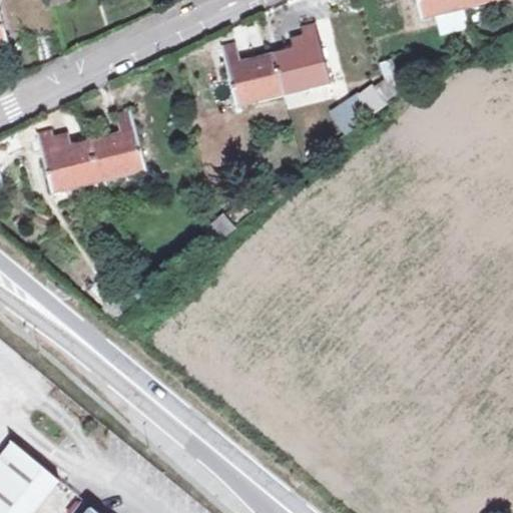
[(416,0),(421,20),(497,0),(416,0)]
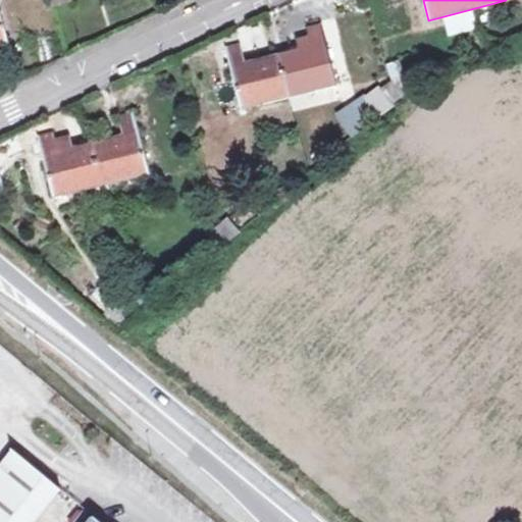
[(313,49),(299,52),(245,65),(240,46),(225,50),(240,109),(334,85),(320,27),(308,30),(311,42),(313,49)]
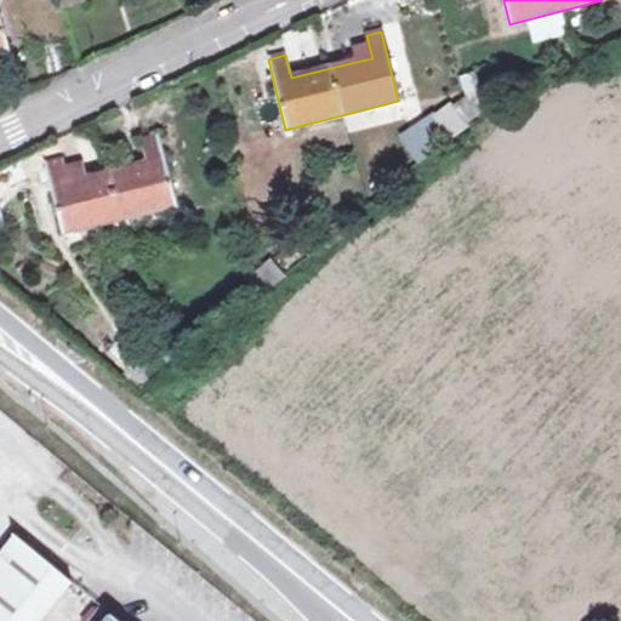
[(353,53),(355,62),(372,58),(370,50),(353,53)]
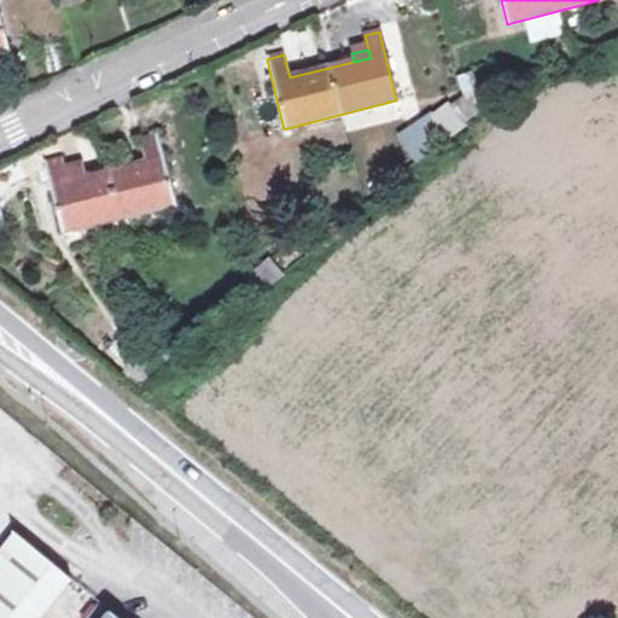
[(454,110),(465,124),(474,117),(488,106),(477,92),(454,110)]
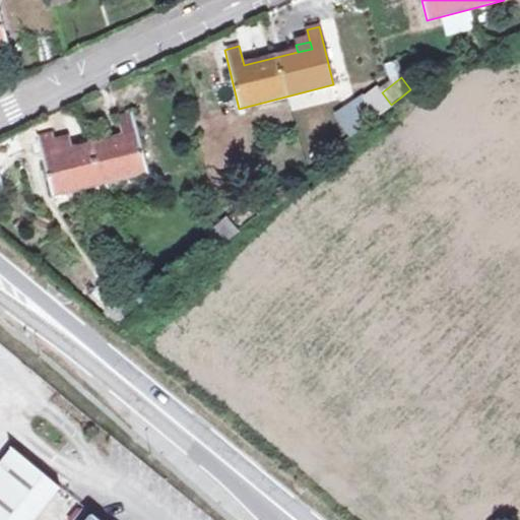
[(56,153),(54,144),(51,135),(36,138),(51,197),(147,173),(131,114),(117,118),(122,137),(70,150),(56,153)]
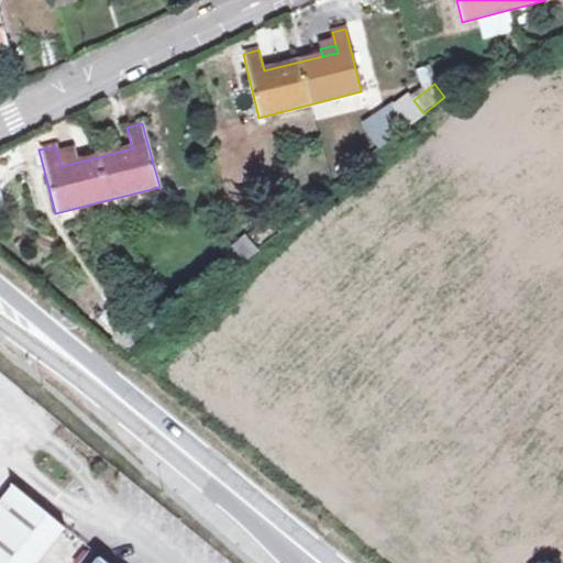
[(73,153),(58,156),(61,166),(76,163),(73,153)]
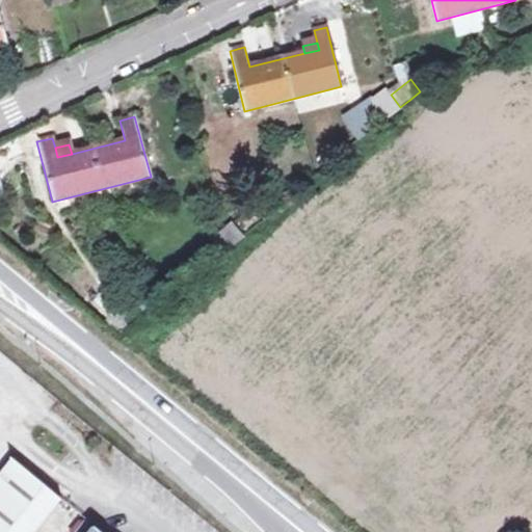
[(224,254),(235,245),(243,238),(230,223),(212,240),(224,254)]
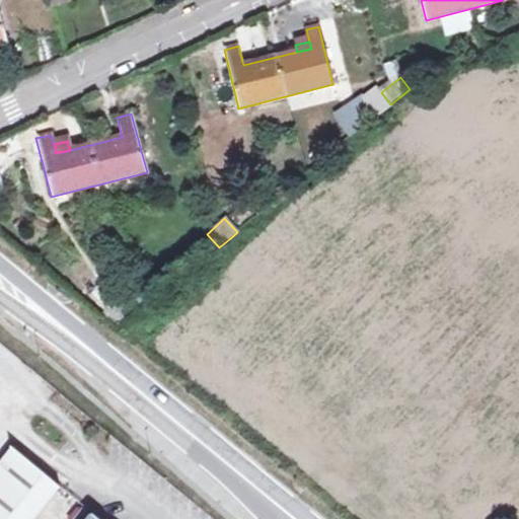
[(0,462),(0,518),(34,518),(61,488),(11,448),(0,462)]
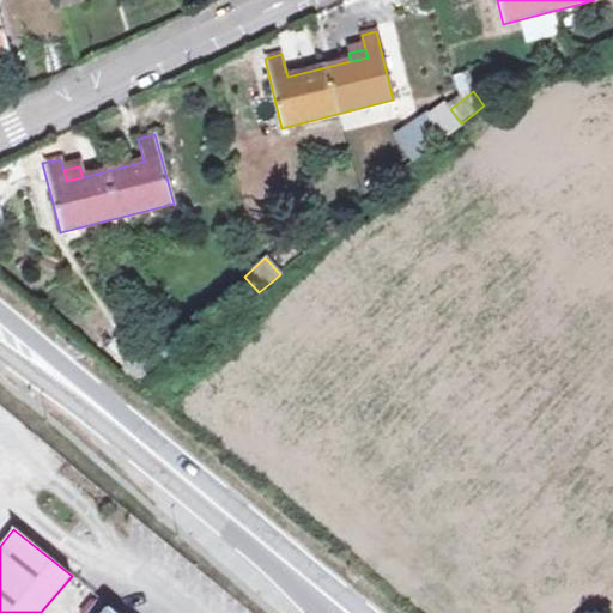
[(111,612),(96,600),(85,612),(111,612)]
